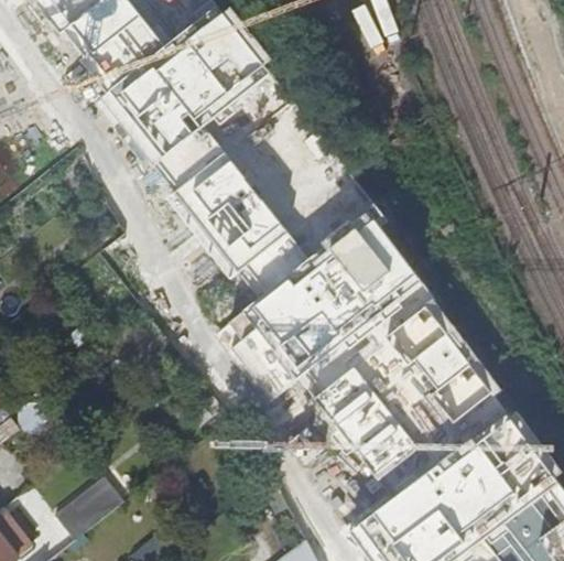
[(40,0),(36,3),(61,35),(65,32),(85,57),(80,61),(84,65),(82,67),(106,94),(93,105),(147,172),(153,166),(258,299),(212,335),(266,403),(297,378),(393,497),(349,531),(358,543),(371,560),(563,560),(563,471),(540,439),(368,211),(373,204),(212,0),(40,0)]
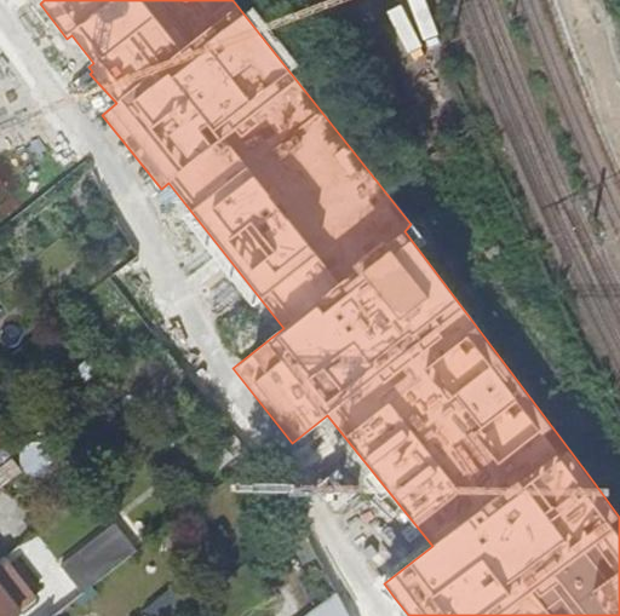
[(0,484),(0,483),(22,467),(15,458),(0,467),(0,534),(24,517),(0,484)]
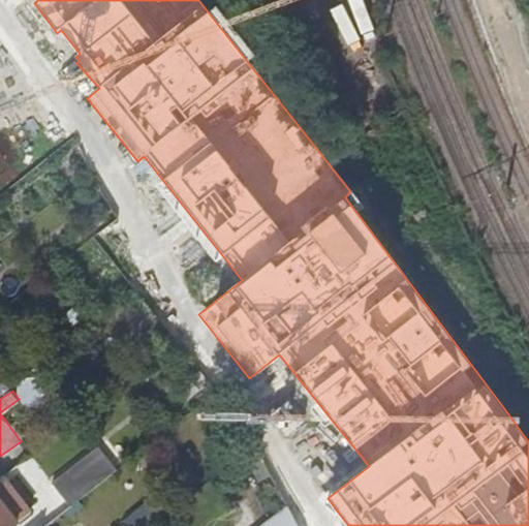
[(72,503),(117,467),(98,443),(53,480),(72,503)]
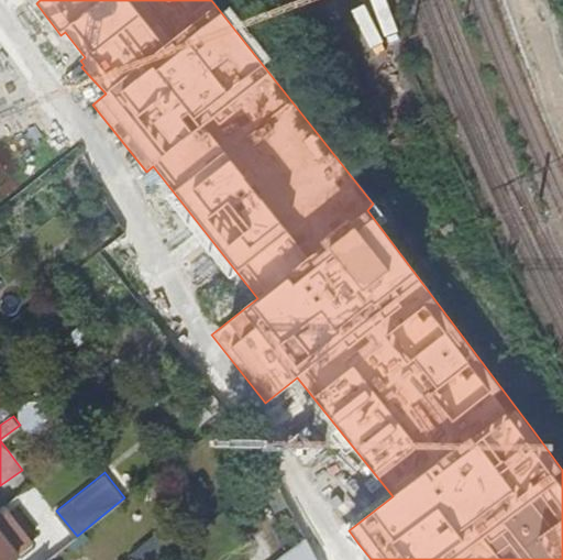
[(0,506),(0,533),(18,555),(33,542),(2,505),(0,506)]
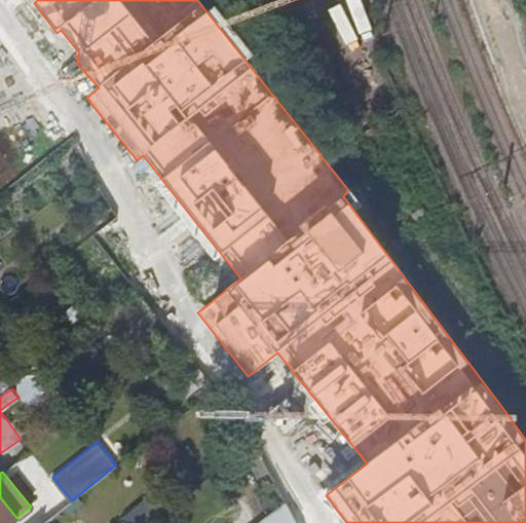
[(148,494),(123,514),(129,522),(151,522),(163,514),(148,494)]
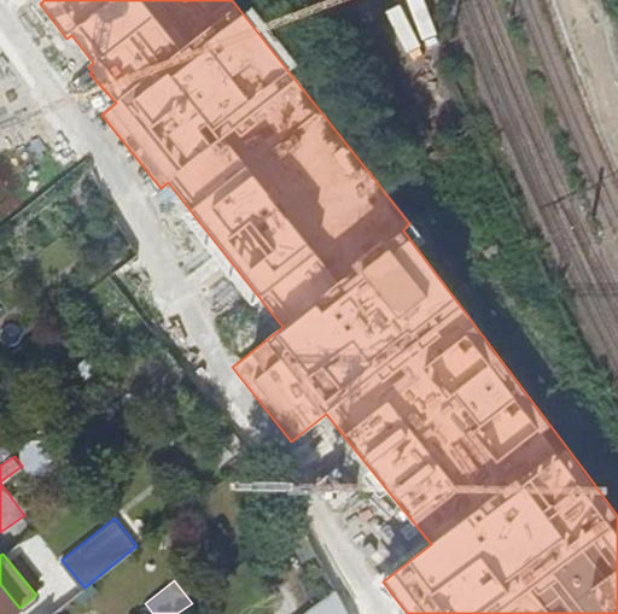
[(0,613),(12,613),(19,608),(0,584),(0,613)]
